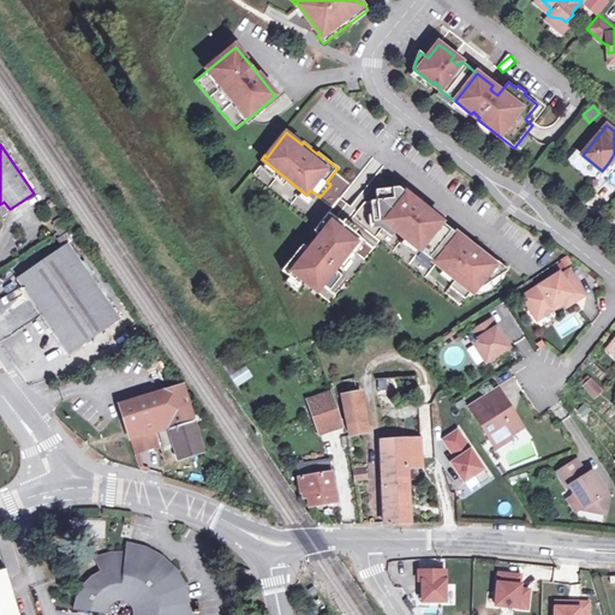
[(388,189),(376,190),(377,201),(371,202),(374,221),(382,220),(457,279),(451,286),(465,299),(509,270),(479,246),(473,252),(469,249),(464,244),(466,242),(425,209),(423,212),(408,201),(411,197),(399,187),(388,189)]
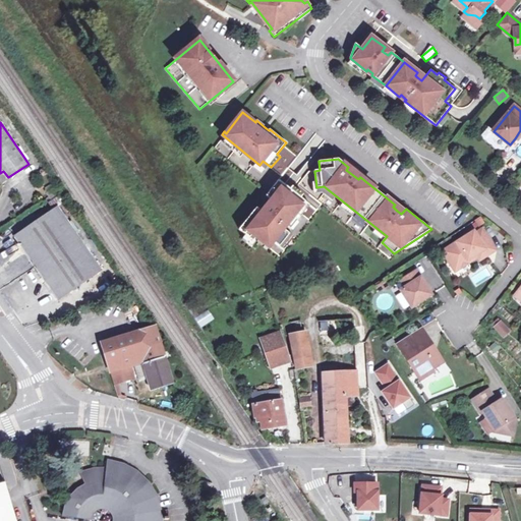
[(303,194),(292,186),(290,189),(282,182),(279,180),(267,195),(272,199),(263,212),(256,208),(239,229),(249,237),(252,234),(258,239),(266,244),(264,246),(267,249),(274,241),(280,246),(290,233),(284,228),(305,201),(301,197),(303,194)]
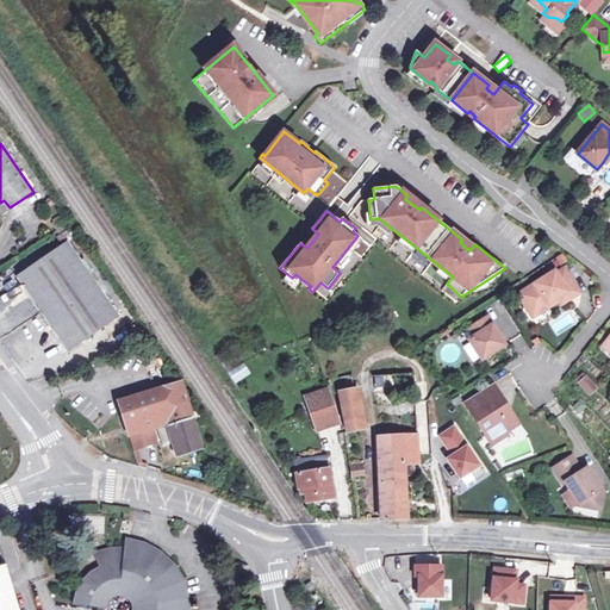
[(64,218),(54,225),(58,234),(70,225),(64,218)]
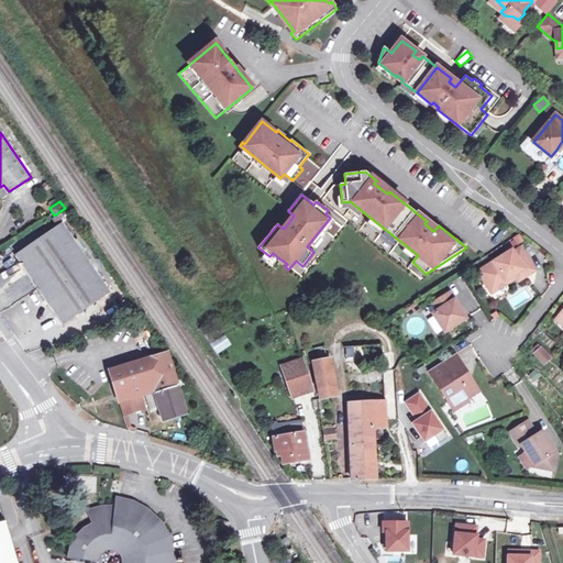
[(110,291),(62,224),(14,256),(62,323),(86,308),(110,291)]
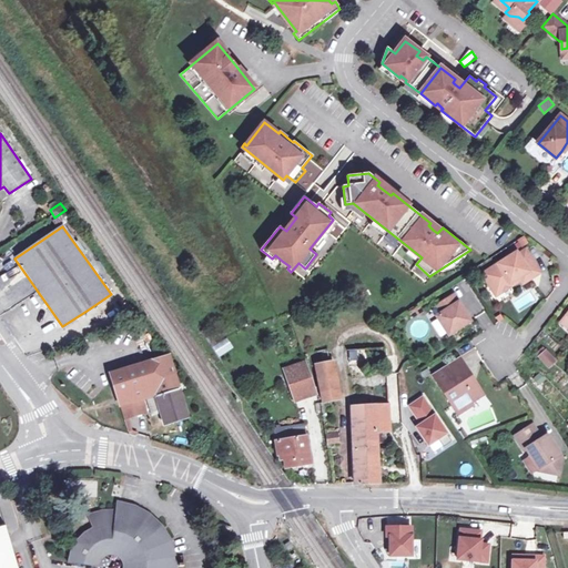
[(516,254),(487,271),(500,292),(511,285),(510,283),(520,276),(524,282),(538,273),(525,251),(517,256),(516,254)]
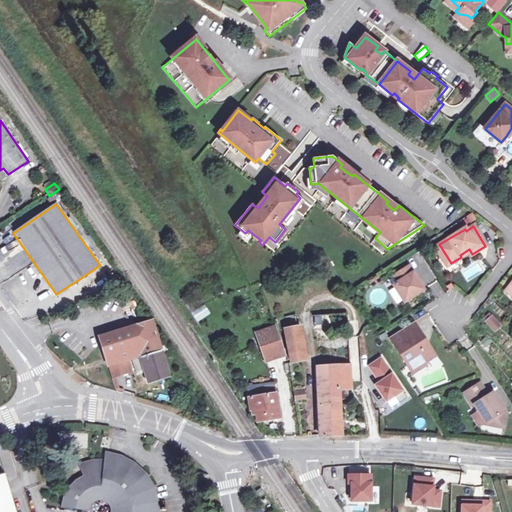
[(245,233),(242,237),(248,242),(254,235),(248,230),(245,233)]
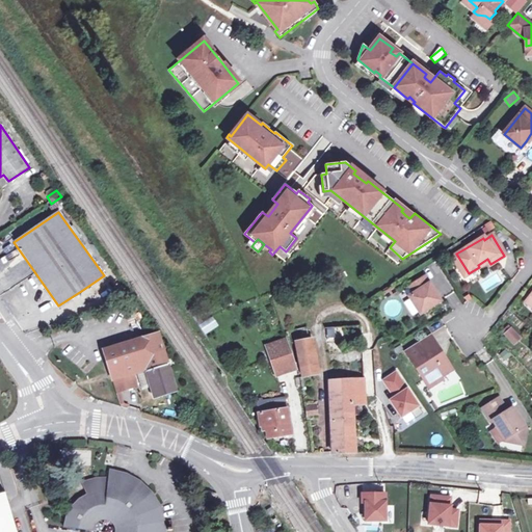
[(469,273),(456,254),(453,256),(464,275),(469,273)]
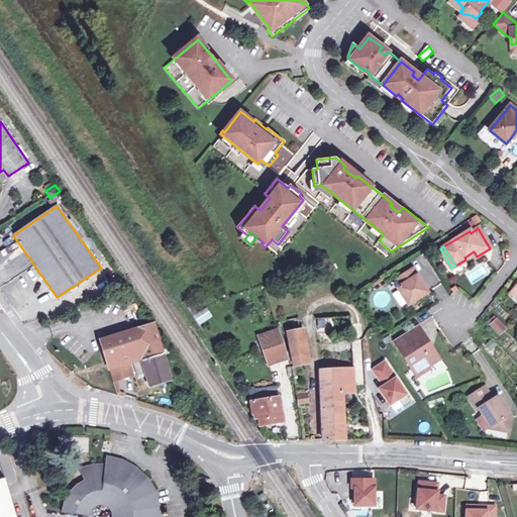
[(0,268),(0,285),(0,286),(14,275),(7,266),(1,270),(0,268)]
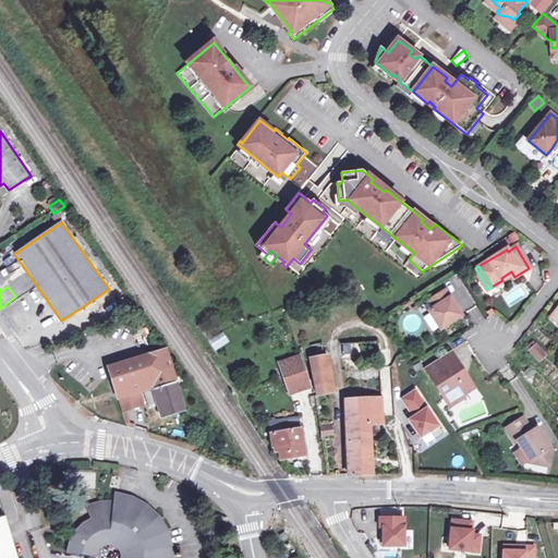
[(446,291),(431,301),(436,307),(431,311),(441,328),(461,315),(446,291)]
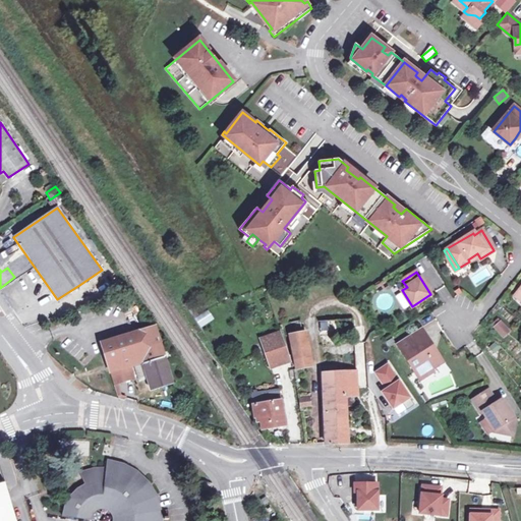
[(302,274),(290,279),(294,286),(305,280),(302,274)]
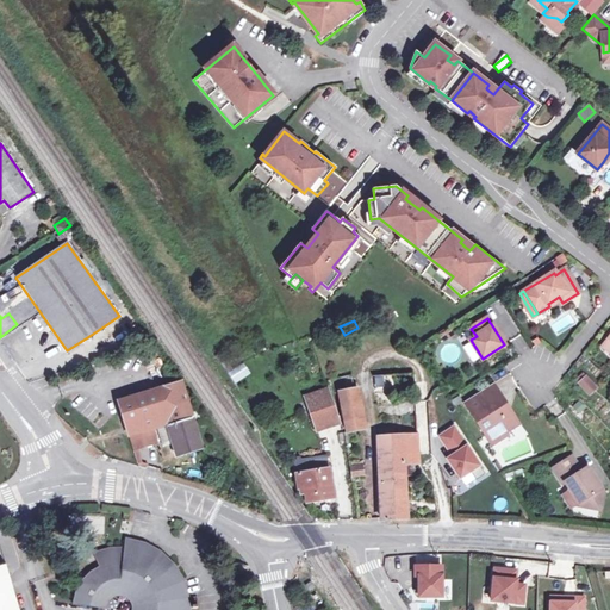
[(450,327),(441,332),(446,341),(455,335),(450,327)]
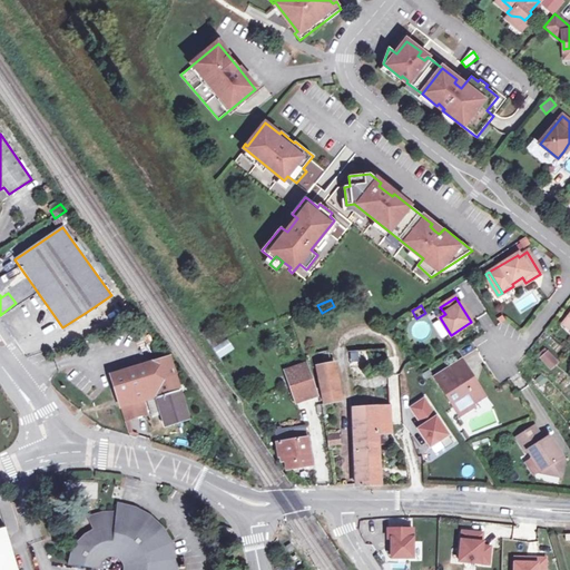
[(286,331),(277,334),(282,346),(291,342),(286,331)]
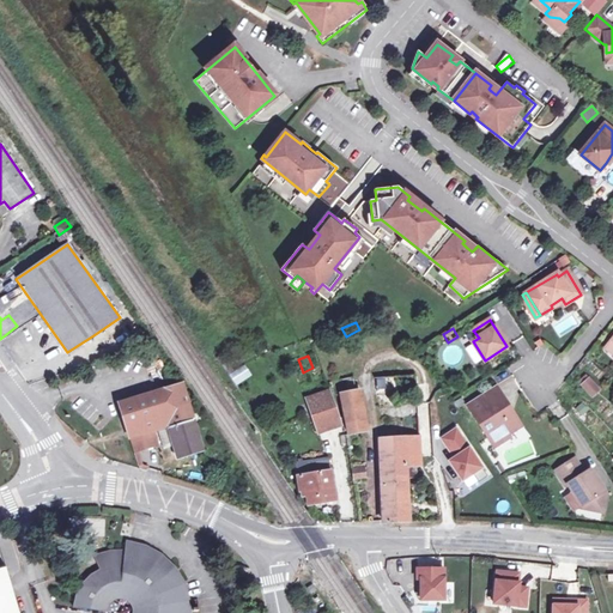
[(236,386),(252,377),(246,366),(231,375),(236,386)]
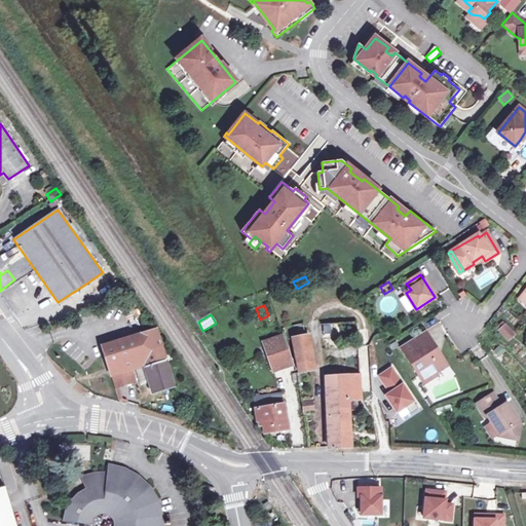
[(303,322),(287,326),(290,338),(294,338),(300,371),(311,369),(309,361),(310,361),(305,335),(306,335),(303,322)]
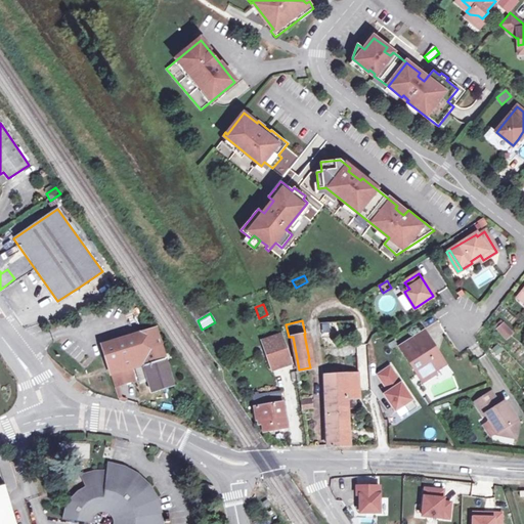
[(507,342),(515,334),(504,322),(495,331),(507,342)]
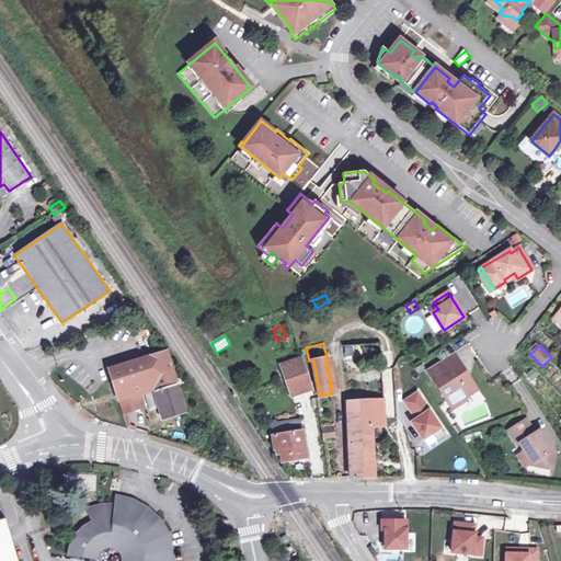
[(343,347),(343,358),(362,357),(362,346),(343,347)]
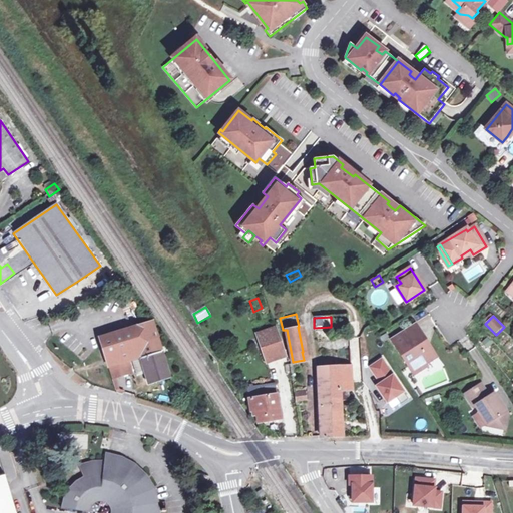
[(153,321),(99,338),(112,378),(123,375),(119,364),(125,362),(139,358),(147,384),(170,378),(153,321)]
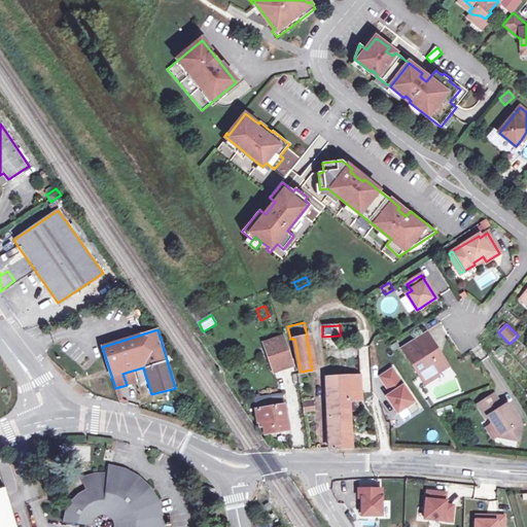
[(427,334),(416,341),(420,348),(431,340),(427,334)]
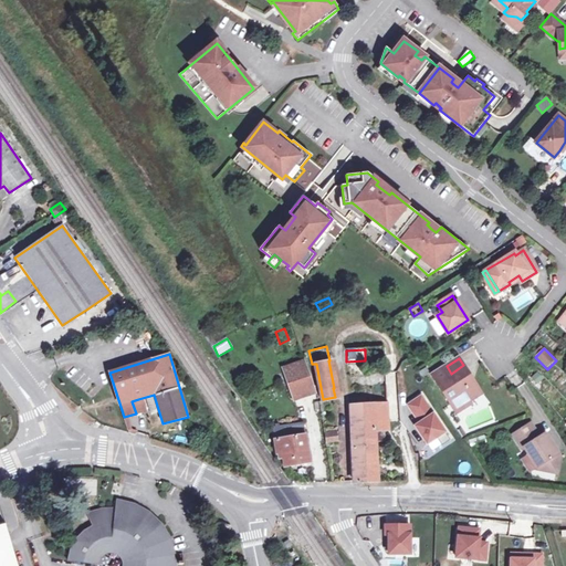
[(304,360),(283,367),(294,398),(315,392),(304,360)]
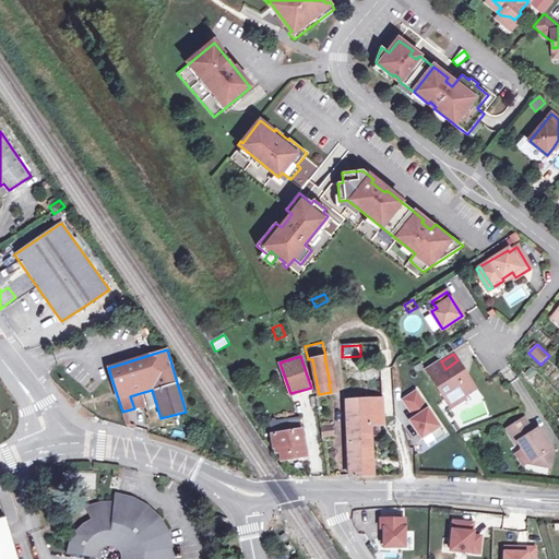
[(441,361),(429,370),(447,399),(459,391),(462,396),(475,389),(458,360),(445,369),(441,361)]
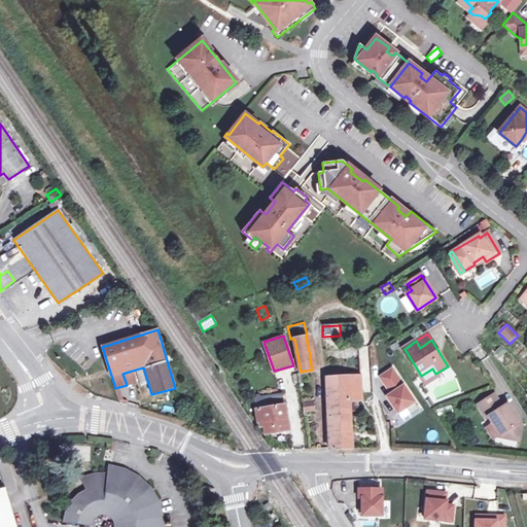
[(392,367),(380,376),(391,393),(387,395),(397,413),(407,407),(412,414),(419,409),(392,367)]
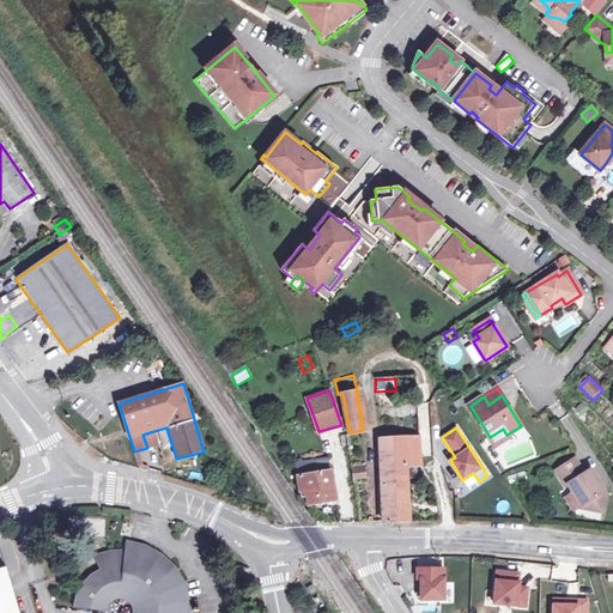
[(503,429),(490,437),(496,445),(509,437),(507,435),(503,429)]
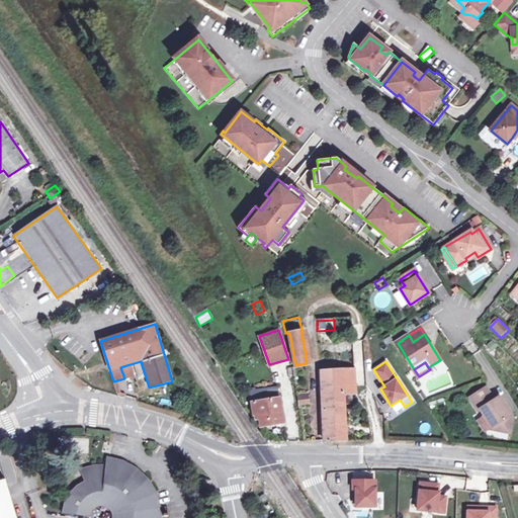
[(130,376),(126,365),(120,367),(124,378),(130,376)]
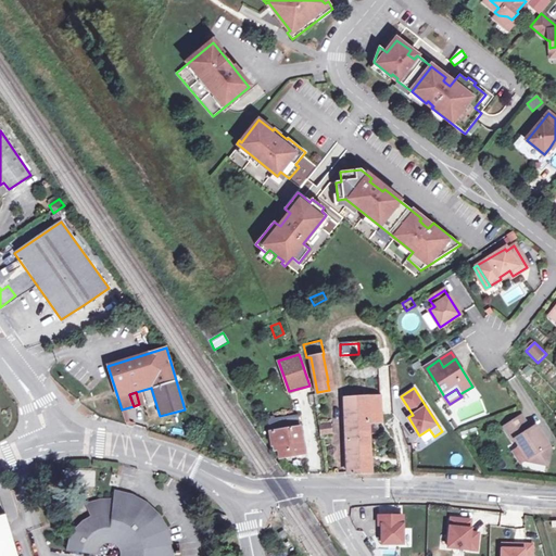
[(380,396),(344,397),(348,472),(371,471),(369,432),(369,421),(378,420),(381,420),(381,415),(380,396)]
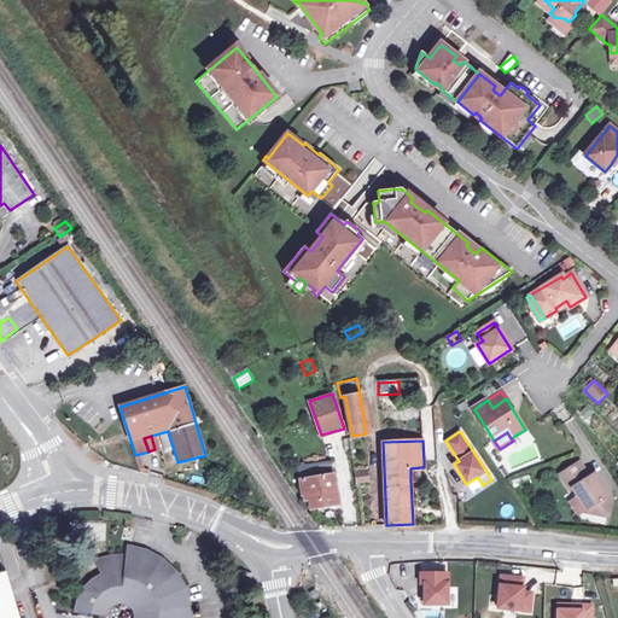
[(147,455),(135,458),(139,471),(150,468),(147,455)]
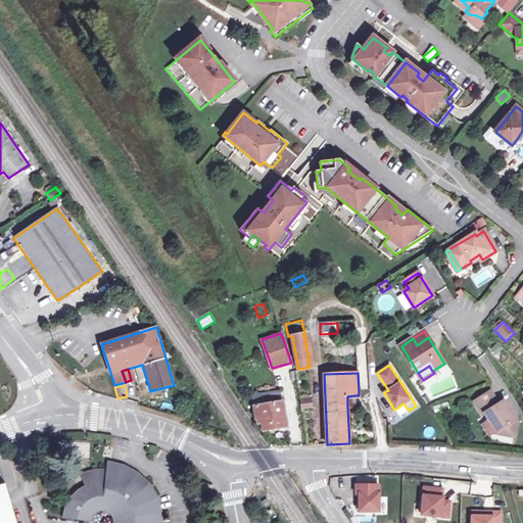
[(280,390),(251,394),(255,419),(257,419),(257,423),(262,422),(263,428),(286,425),(280,390)]
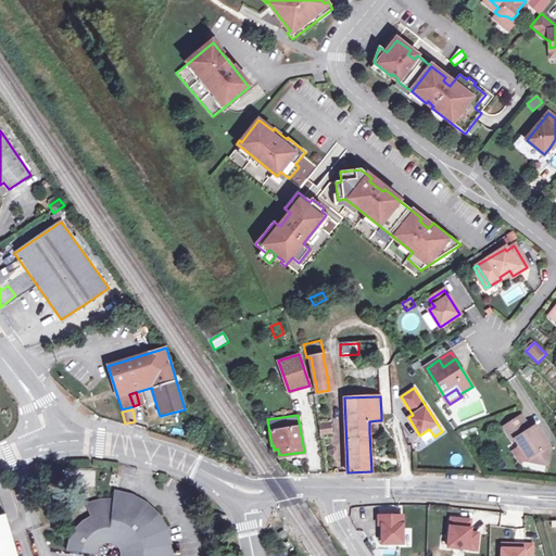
[(521,417),(505,427),(514,441),(517,440),(527,456),(532,453),(534,456),(536,460),(546,463),(550,449),(535,427),(530,430),(521,417)]
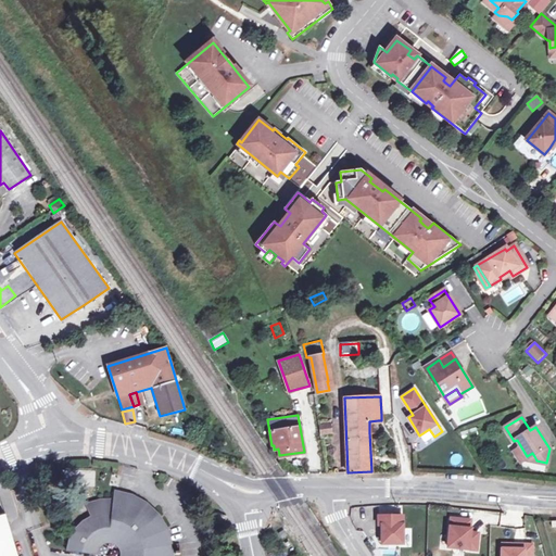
[(369,421),(369,432),(378,431),(378,420),(369,421)]
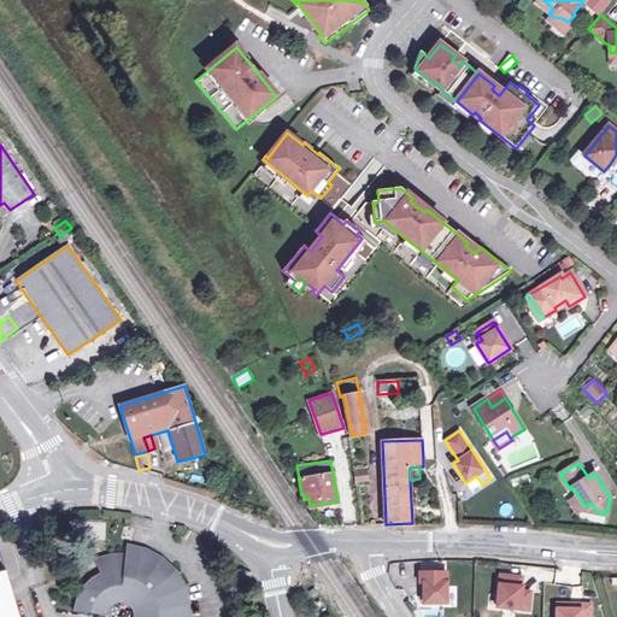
[(365,470),(354,471),(356,480),(366,479),(365,470)]
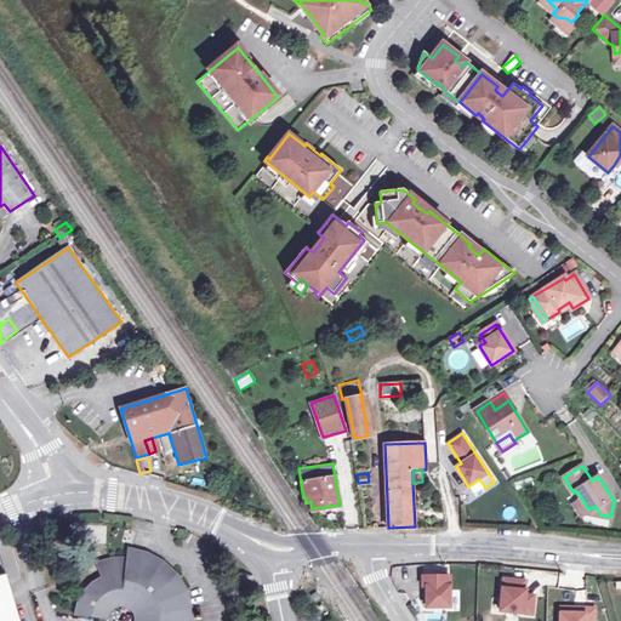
[(79,604),(77,614),(107,617),(109,613),(113,608),(119,605),(125,605),(129,607),(135,611),(136,615),(136,620),(192,620),(192,617),(201,617),(201,615),(192,615),(192,605),(188,596),(183,584),(178,575),(167,564),(158,558),(149,554),(142,552),(130,550),(129,558),(113,558),(103,560),(96,563),(103,577),(96,581),(90,586),(85,591),(80,599),(79,604)]
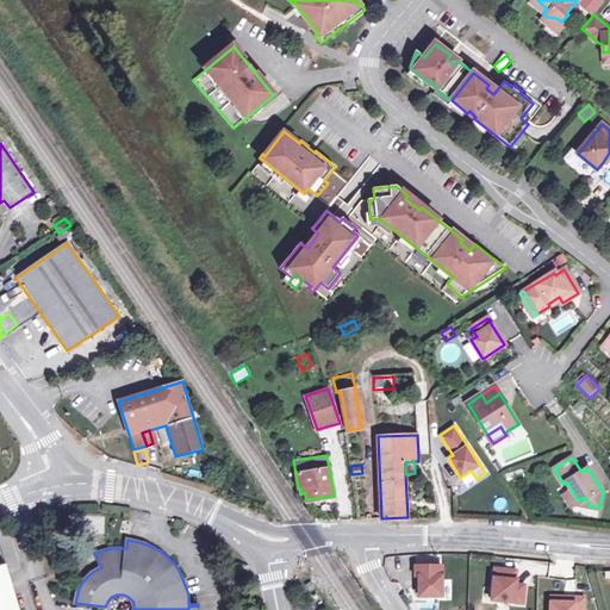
[(250,566),(237,564),(236,573),(248,577),(250,566)]
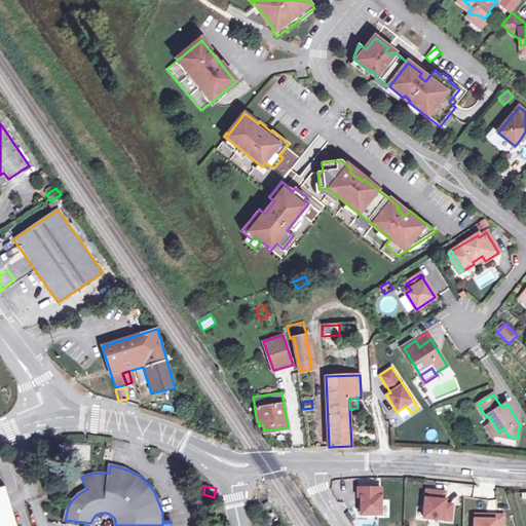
[(15,525),(5,487),(0,487),(0,525),(15,525)]
